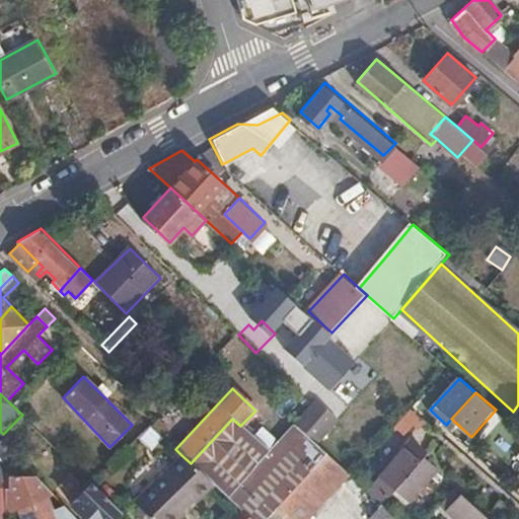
[(307,409),(292,426),(305,437),(308,439),(323,423),(307,409)]
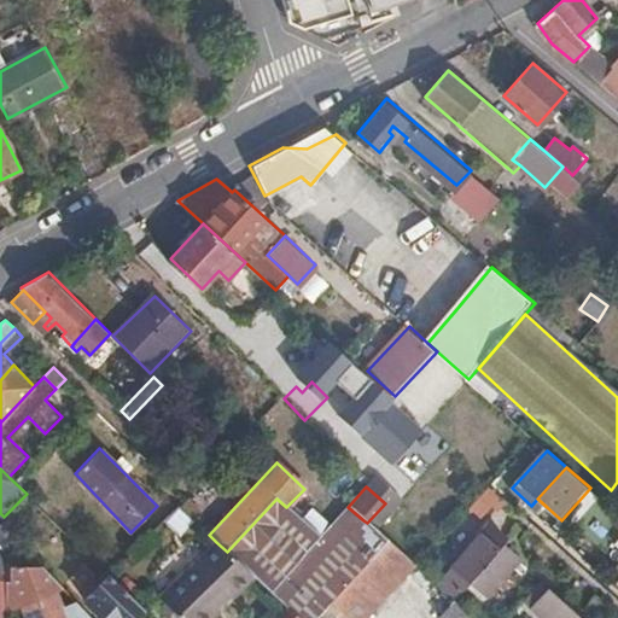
[(507,502),(490,487),(471,508),(482,518),(493,507),(499,512),(507,502)]
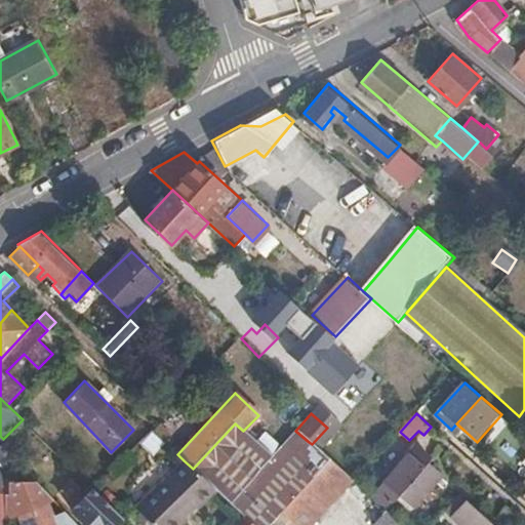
[(271,457),(243,431),(235,423),(193,469),(215,491),(243,517),(251,524),(271,524),(281,514),(330,460),(312,444),(309,442),(295,431),(271,457)]
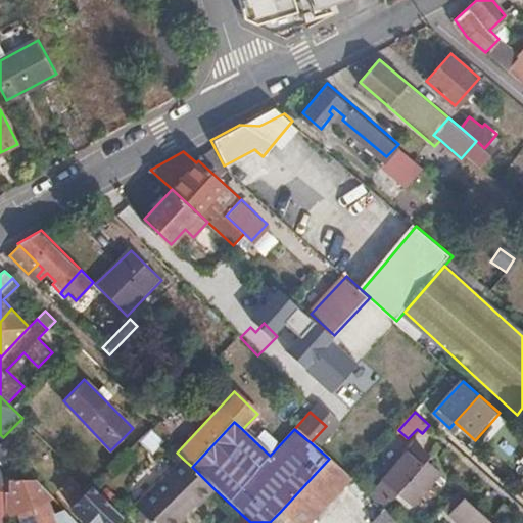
[(455,422),(449,428),(449,429),(457,435),(463,429),(455,422)]
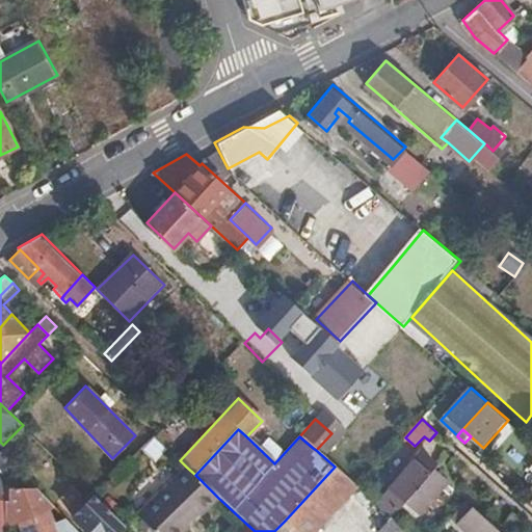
[(434,471),(439,467),(422,451),(390,487),(406,502),(434,471)]
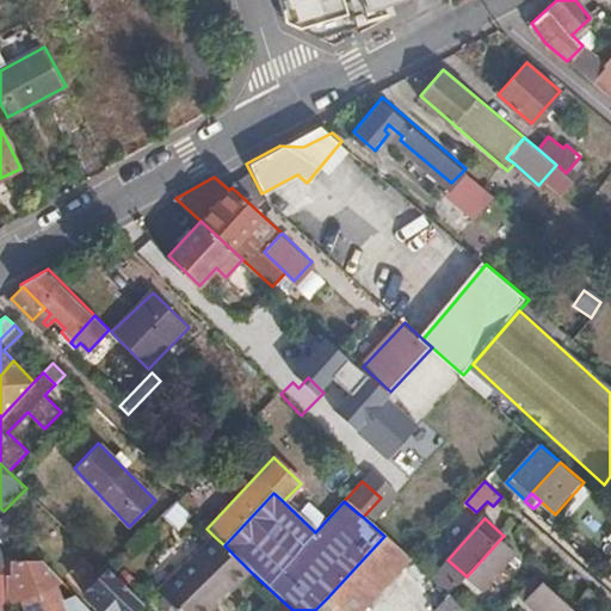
[(224,545),(214,536),(160,590),(180,610),(211,610),(251,572),(224,545)]
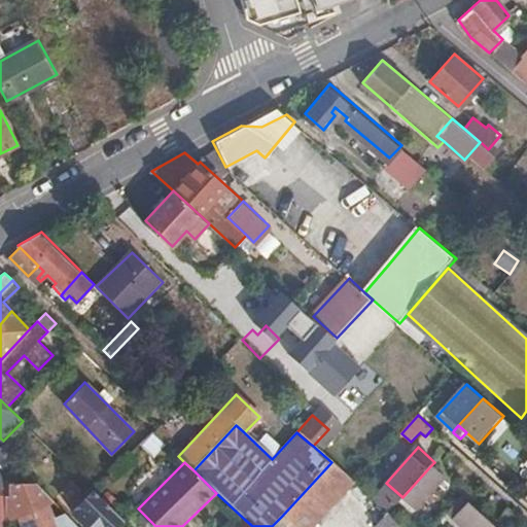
[(282,516),(293,526),(313,526),(344,493),(355,483),(331,462),(282,516)]
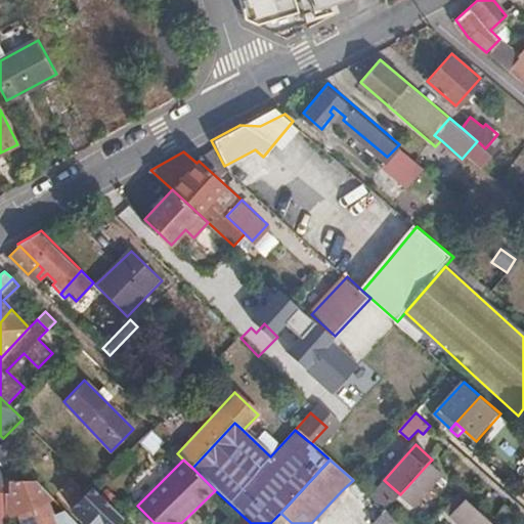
[(441,476),(428,464),(400,494),(413,506),(441,476)]
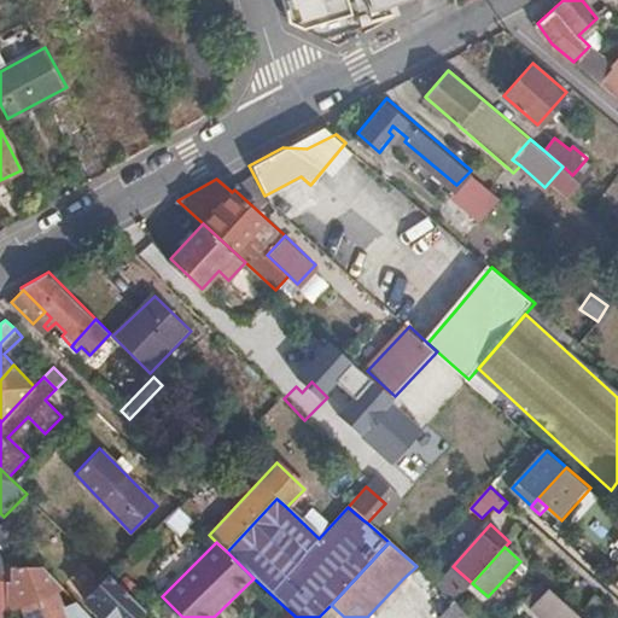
[(79,617),(66,588),(40,563),(9,564),(9,576),(9,579),(9,610),(22,605),(27,617),(79,617)]
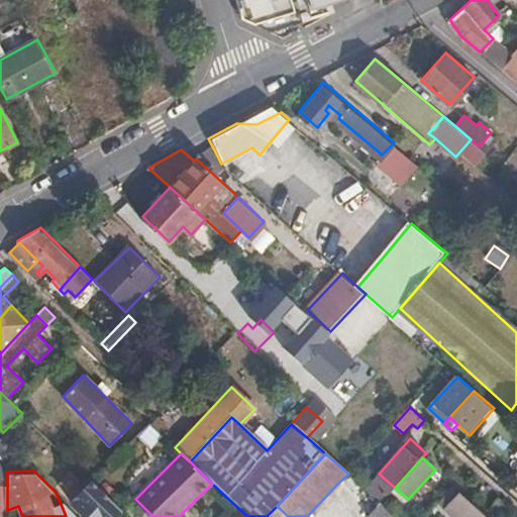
[(86,516),(114,516),(122,510),(93,483),(73,504),(86,516)]
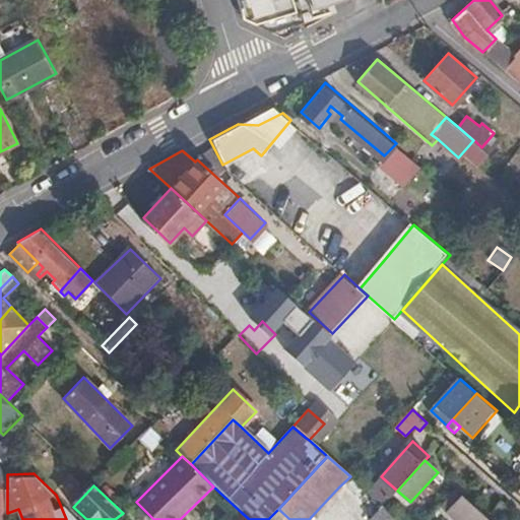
[(381,508),(372,519),(373,519),(390,519),(392,518),(381,508)]
